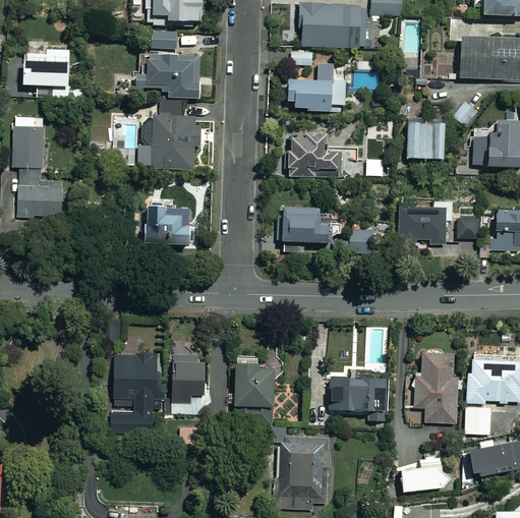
[(145,0),(146,9),(152,9),(152,18),(168,18),(168,21),(201,21),(200,0),(145,0)]
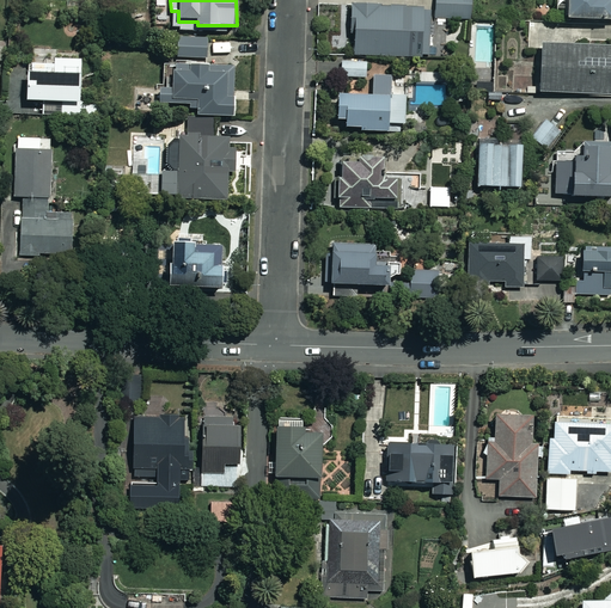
[(437,0),(438,17),(471,16),(470,0),(437,0)]
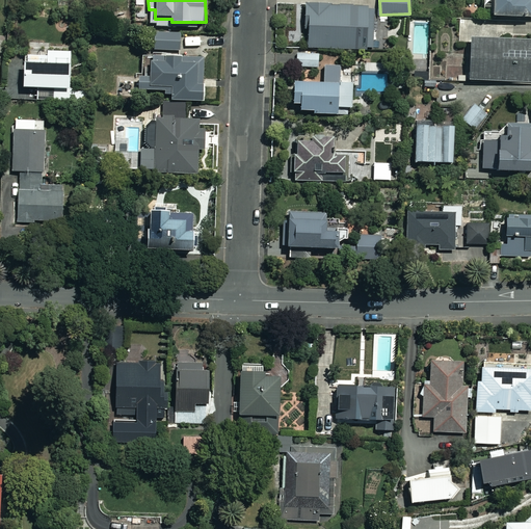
[(482,0),(482,4),(492,4),(492,17),(530,16),(530,0),(482,0)]
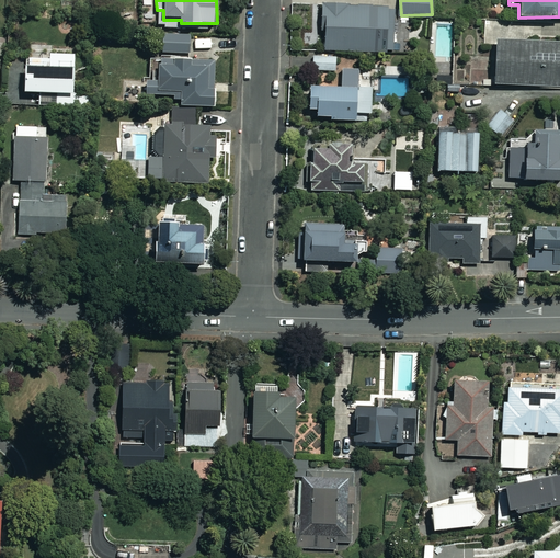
[(321,2),(321,31),(324,31),(324,50),(401,50),(401,41),(393,41),(393,8),(386,8),(386,2),(321,2)]
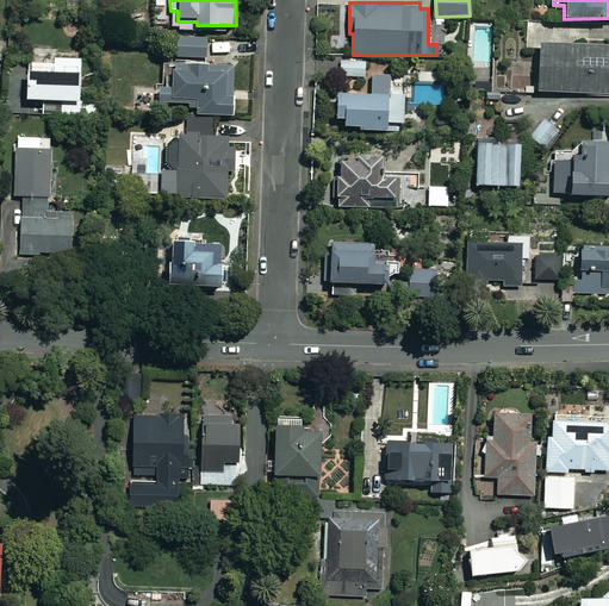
[(178,32),(178,56),(207,56),(206,36),(193,36),(193,32),(178,32)]
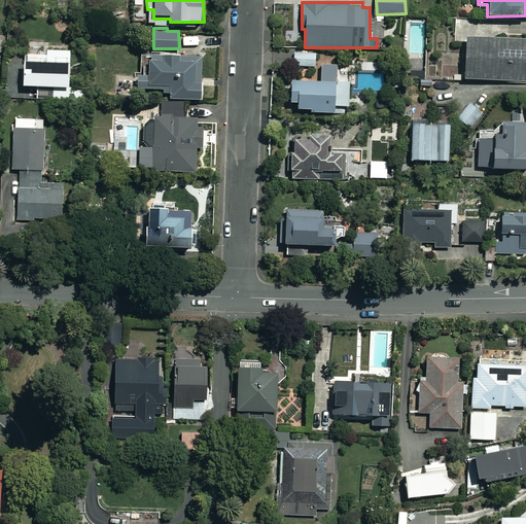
[(525,37),(463,39),(463,80),(525,78),(525,37)]
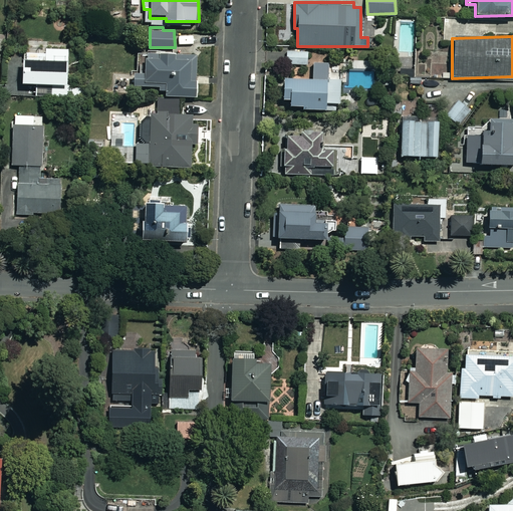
[(308,48),(286,49),(286,63),(308,62),(308,48)]
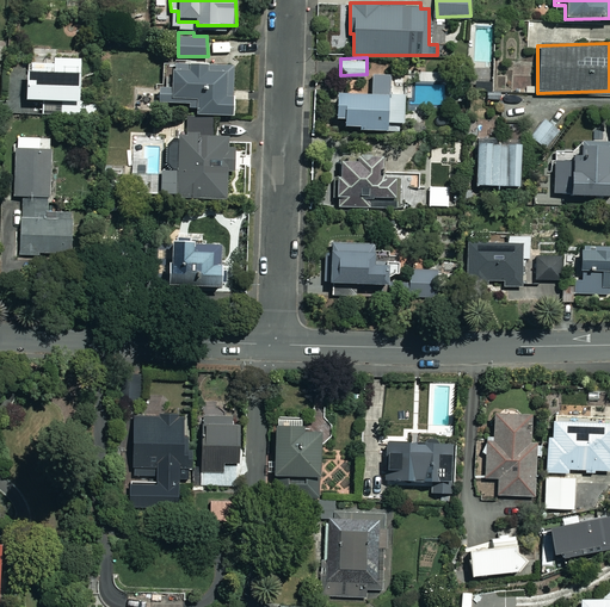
[(84,110),(81,59),(32,61),(32,73),(28,73),(28,100),(44,100),(44,111),(84,110)]
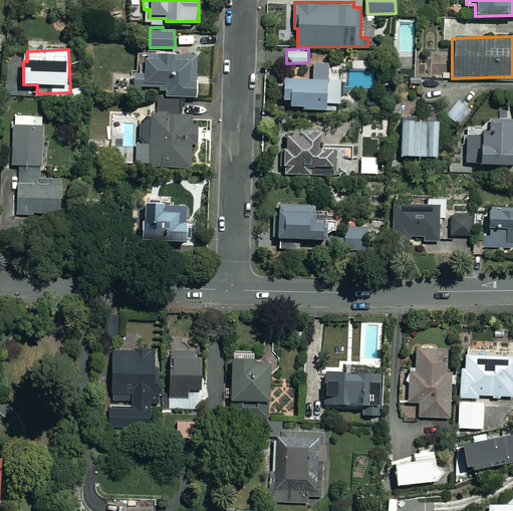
[(135,86),(159,86),(159,90),(166,90),(166,96),(197,95),(196,54),(146,55),(146,65),(141,65),(141,73),(134,73),(135,86)]
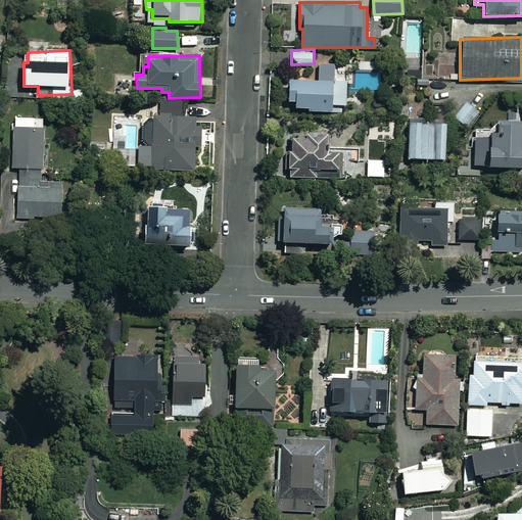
[(307,108),(307,111),(332,111),(332,106),(345,106),(345,76),(348,76),(348,63),(319,63),(319,80),(288,80),(289,105),(294,105),(294,108),(307,108)]
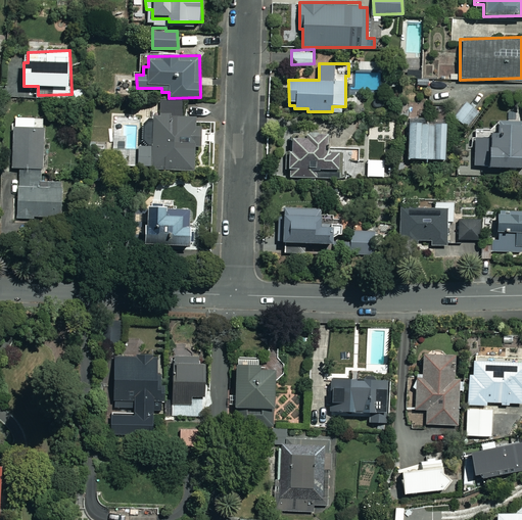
[(480,110),(468,100),(455,116),(467,127),(480,110)]
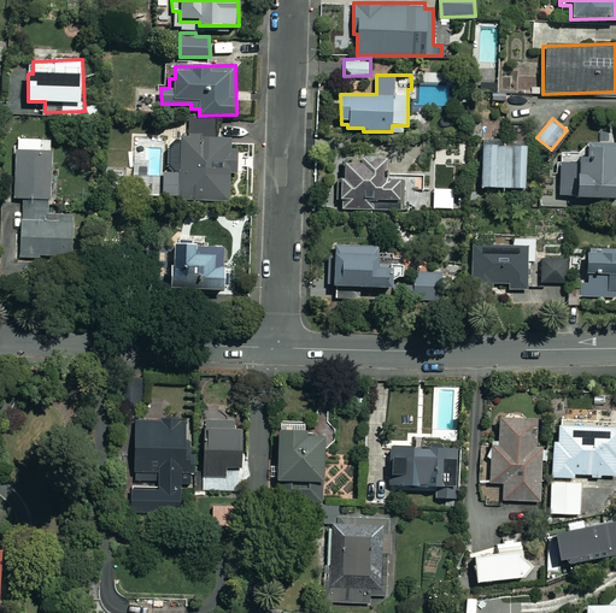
[(215,129),(189,129),(191,136),(177,136),(168,147),(169,174),(164,174),(165,200),(232,198),(230,169),(235,169),(235,135),(215,136),(215,129)]
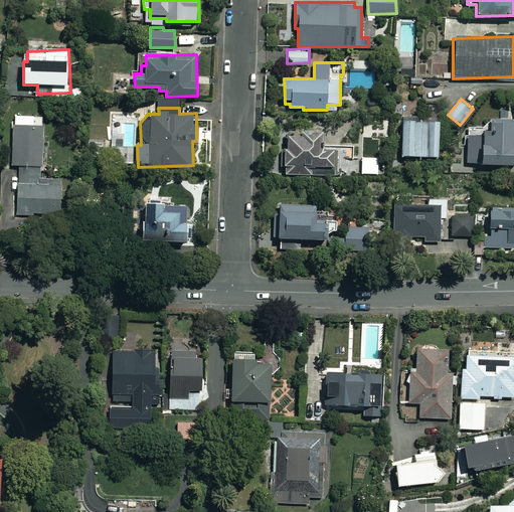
[(20,165),(43,165),(45,116),(14,115),(12,164),(20,165)]
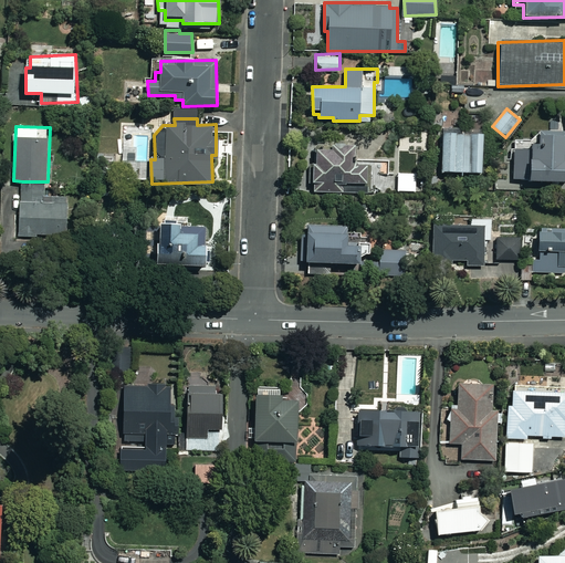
[(485,131),(441,132),(442,173),(487,171),(485,131)]
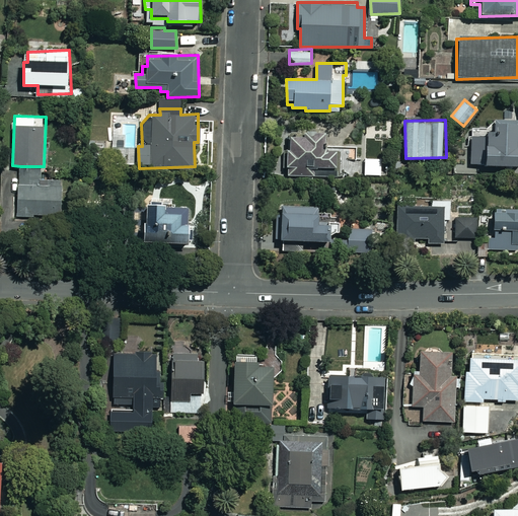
[(471,127),(471,134),(468,134),(468,144),(471,144),(471,163),(485,163),(484,166),(517,165),(517,120),(494,120),(494,131),(491,131),(491,127),(471,127)]
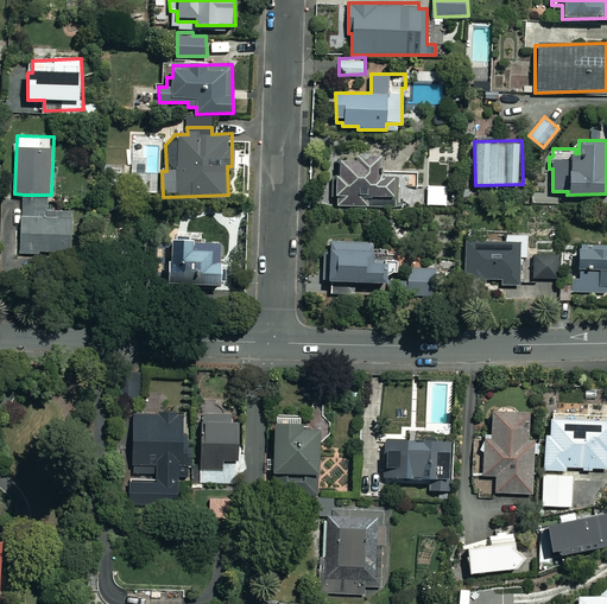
[(385,170),(380,170),(380,160),(339,160),(339,175),(336,175),(336,207),(396,207),(396,177),(385,177),(385,170)]
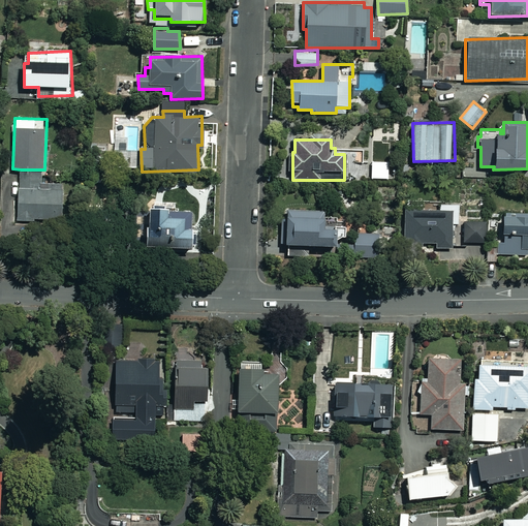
[(44,169),(21,169),(19,217),(62,219),(63,183),(43,183),(44,169)]
